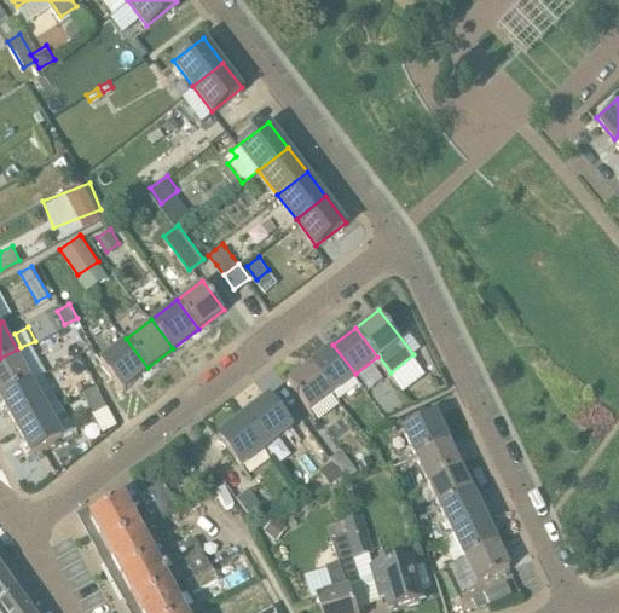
[(148,368),(126,339),(100,358),(122,387),(148,368)]
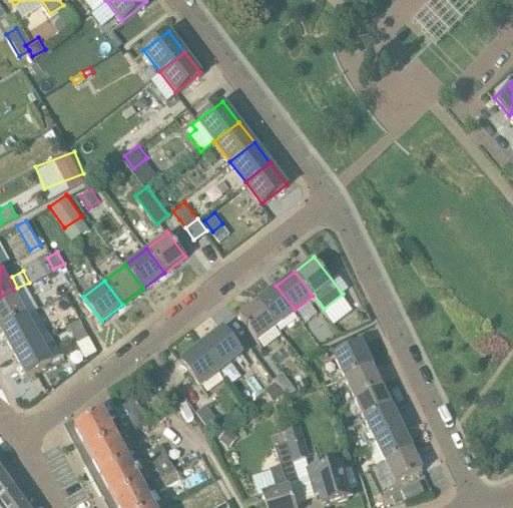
[(276,324),(295,310),(276,286),(258,300),(276,324)]
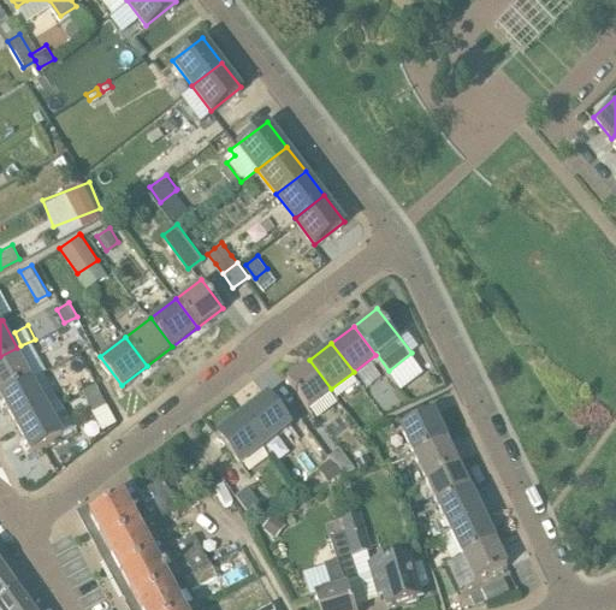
[(0,392),(31,375),(17,348),(0,356),(0,392)]
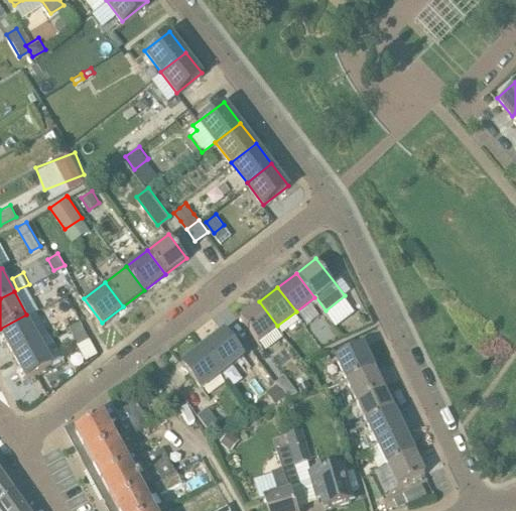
[(258,341),(277,326),(259,301),(240,316),(258,341)]
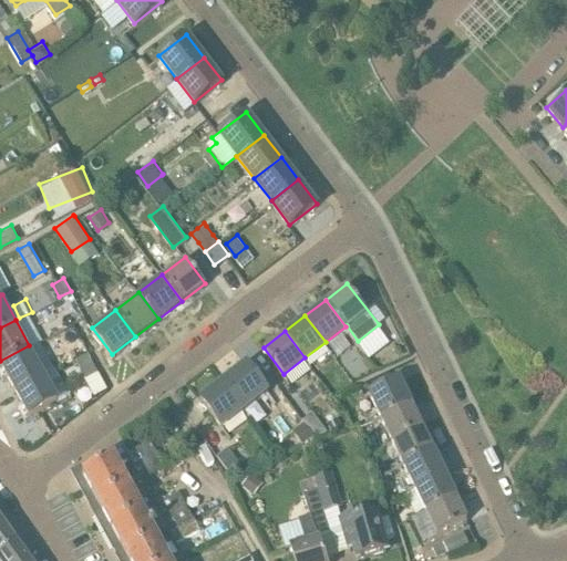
[(13,386),(43,371),(29,345),(0,361),(13,386)]
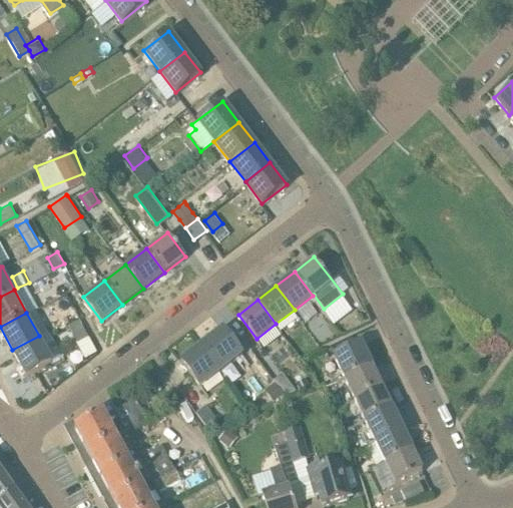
[(79,317),(68,323),(73,332),(84,326),(79,317)]
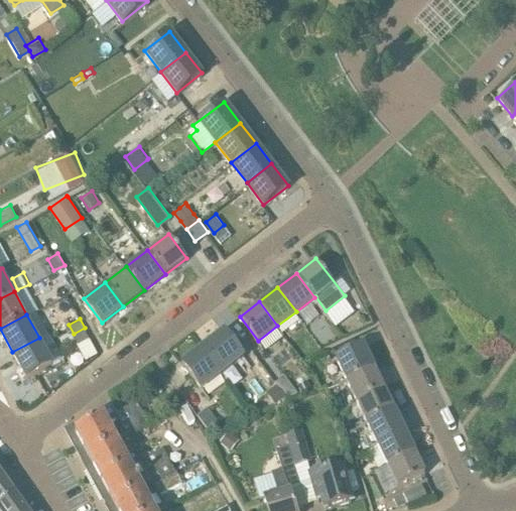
[(203,344),(223,371),(244,354),(224,328),(203,344)]
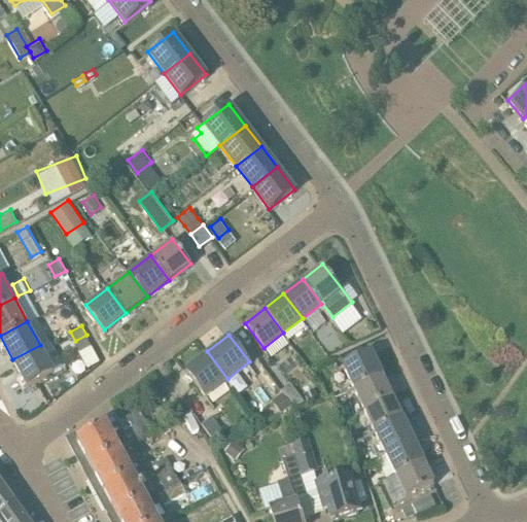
[(40,345),(12,359),(26,384),(54,369),(40,345)]
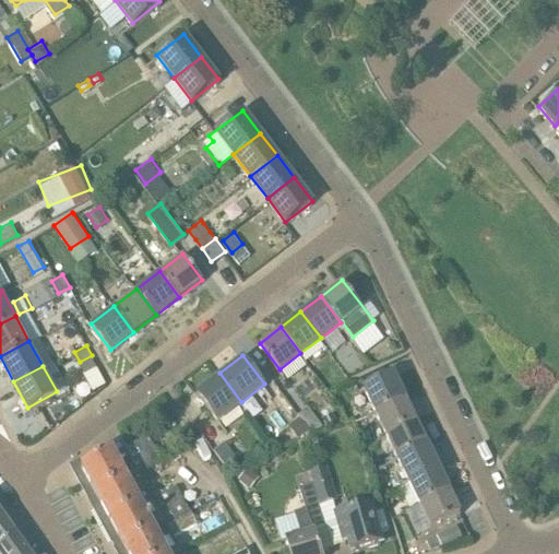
[(376,410),(404,396),(393,372),(364,385),(376,410)]
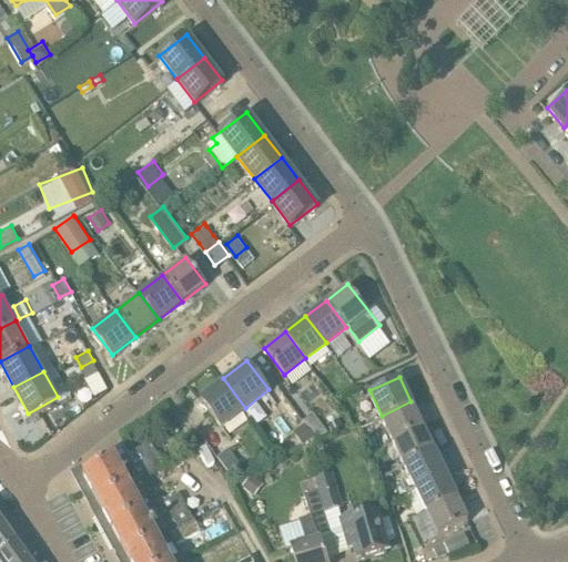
[(222,426),(245,408),(223,378),(200,397),(222,426)]
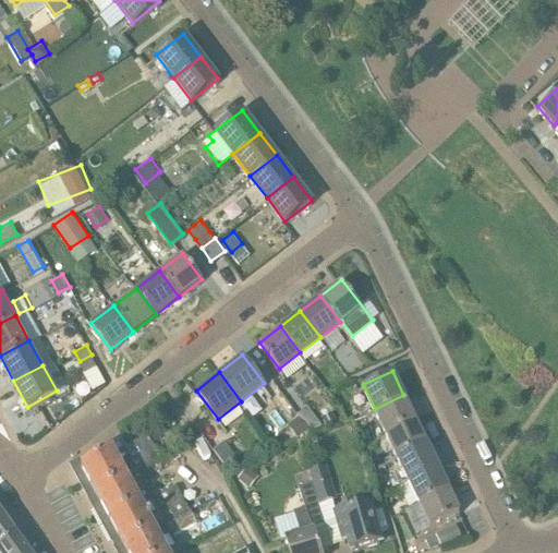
[(386,432),(414,418),(403,395),(375,409),(386,432)]
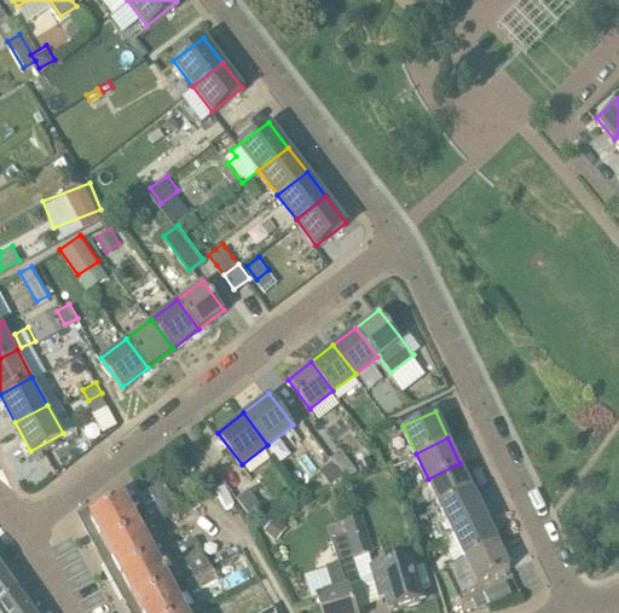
[(342,473),(343,475),(356,466),(340,445),(329,455),(330,457),(342,473)]
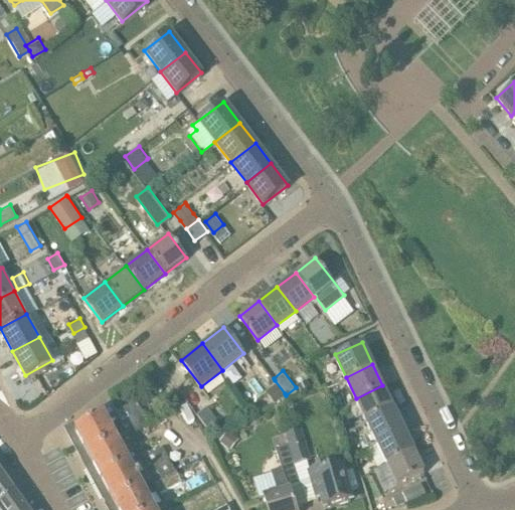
[(275,380),(265,388),(275,400),(285,393),(275,380)]
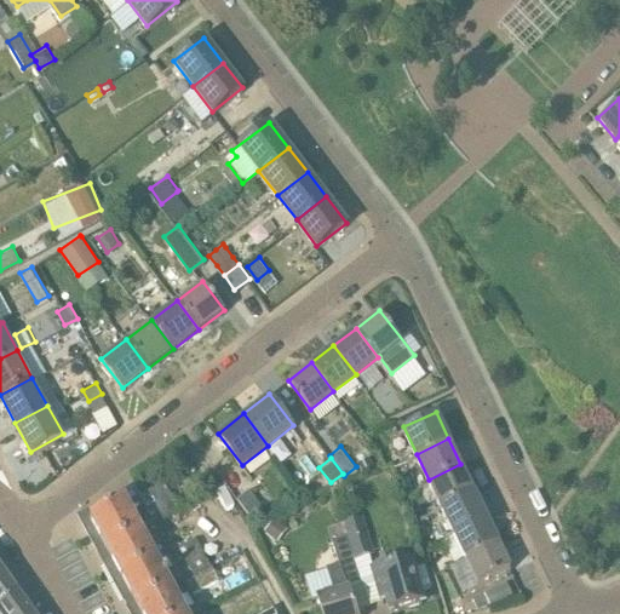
[(441,505),(472,489),(460,464),(429,480),(441,505)]
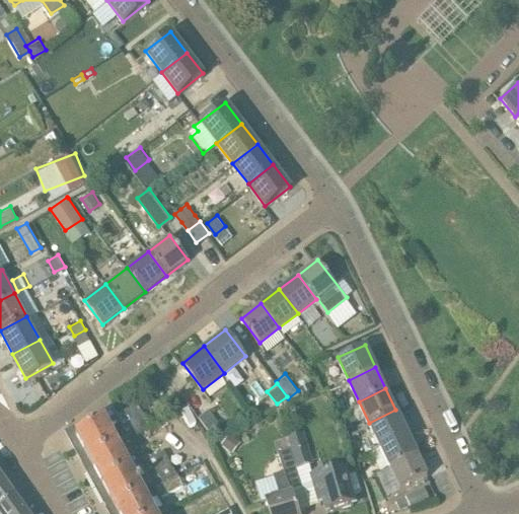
[(85,459),(129,436),(128,435),(150,423),(138,399),(116,412),(112,404),(98,411),(100,414),(69,430),(85,459)]
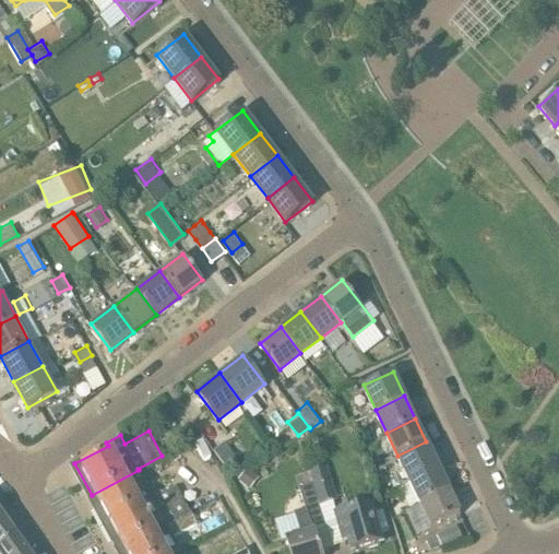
[(227,466),(238,457),(225,438),(213,447),(227,466)]
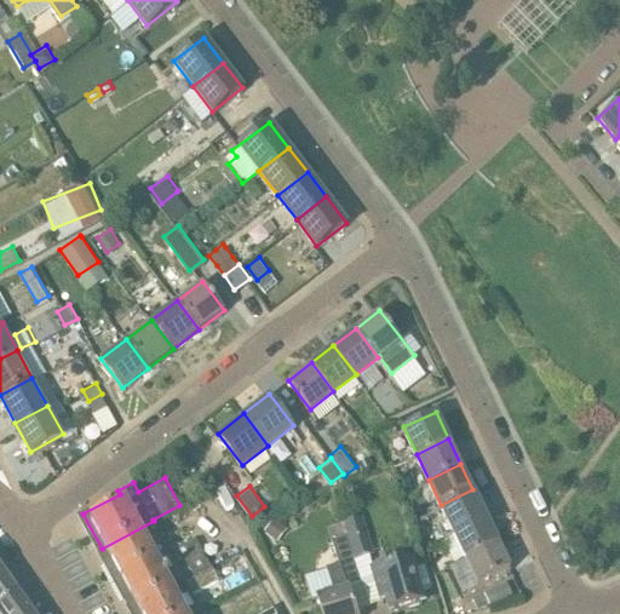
[(453,531),(486,515),(472,489),(441,505),(453,531)]
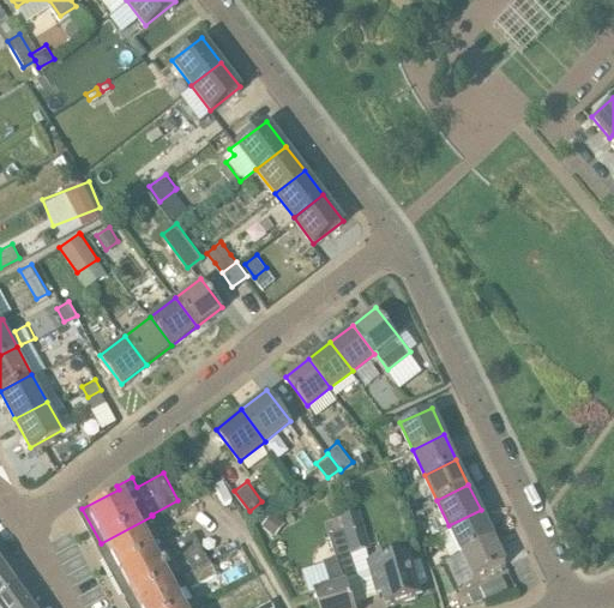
[(339,515),(350,547),(351,549),(366,545),(367,545),(371,543),(359,507),(339,515)]
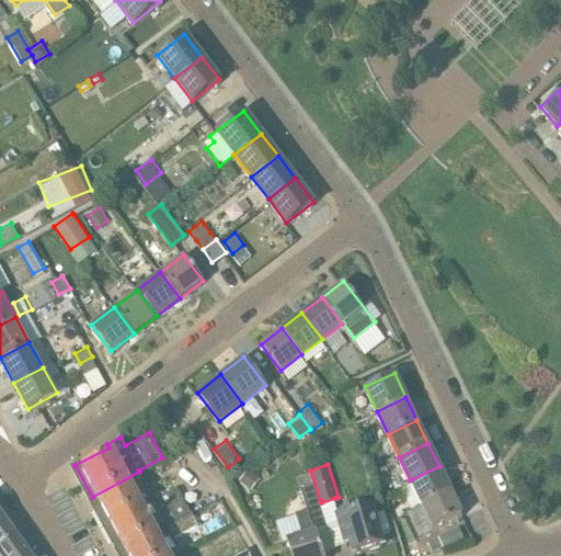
[(260,475),(249,465),(238,478),(250,488),(260,475)]
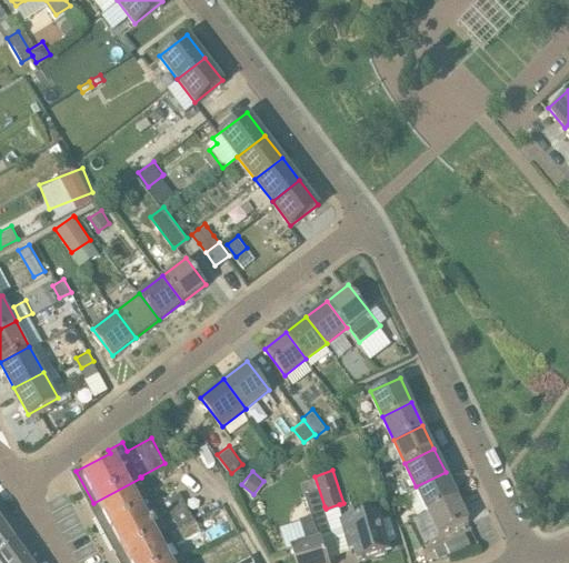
[(427,510),(457,495),(446,472),(416,486),(427,510)]
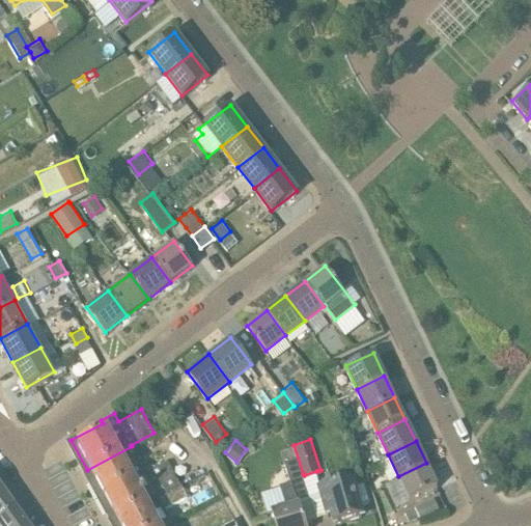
[(87,470),(100,494),(144,470),(132,446),(87,470)]
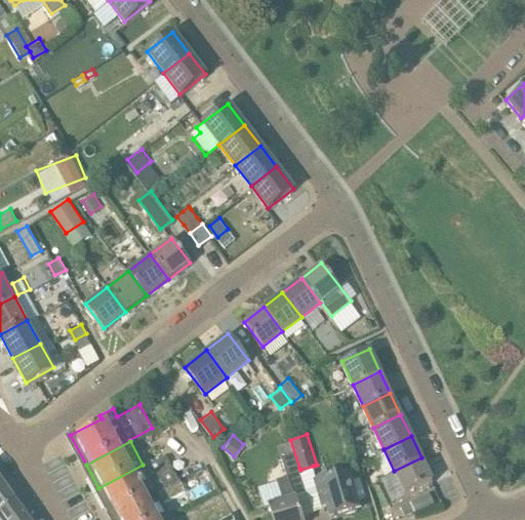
[(299,470),(298,468),(292,450),(281,454),(288,474),(276,478),(282,497),(268,503),(273,519),(303,519),(293,491),(305,488),(299,470)]
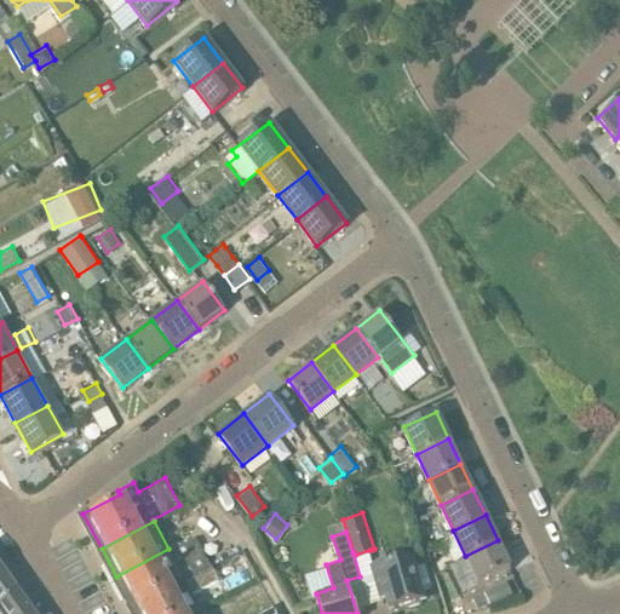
[(116,577),(132,606),(211,563),(195,534),(168,549),(116,577)]
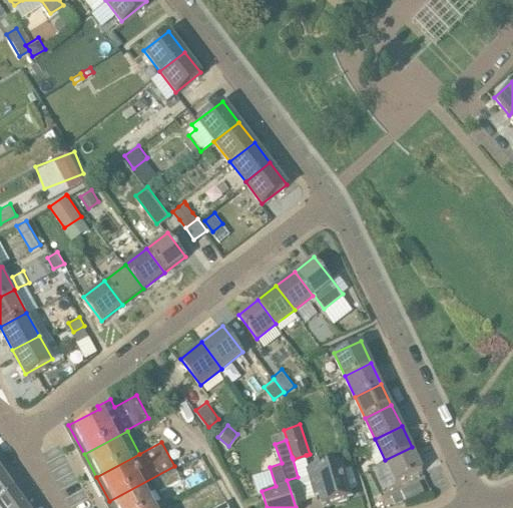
[(412,447),(385,460),(395,481),(422,469),(412,447)]
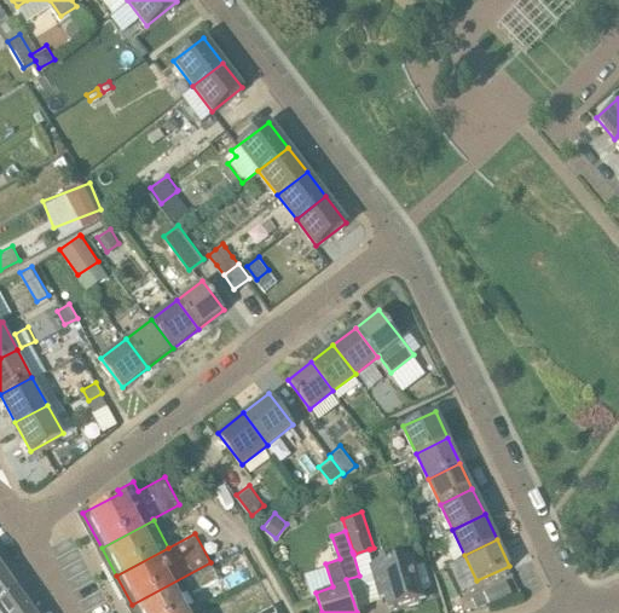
[(391,561),(389,556),(369,564),(380,594),(387,591),(392,606),(393,605),(393,606),(418,597),(422,597),(408,555),(391,561)]
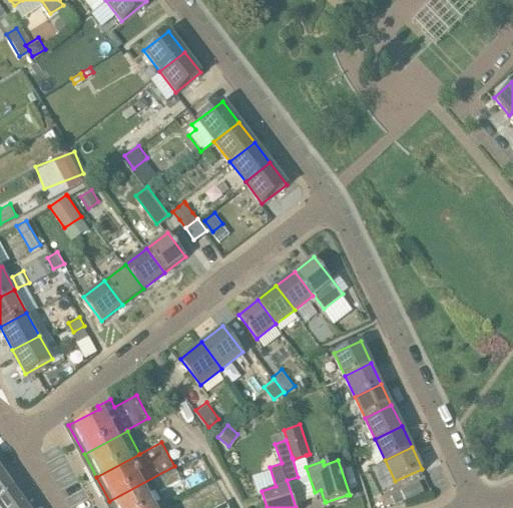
[(112,507),(152,507),(166,501),(158,487),(179,476),(174,466),(109,501),(112,507)]
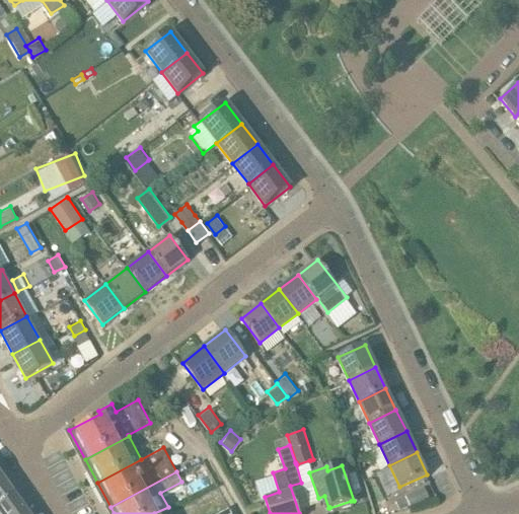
[(0,506),(15,496),(0,473),(0,506)]
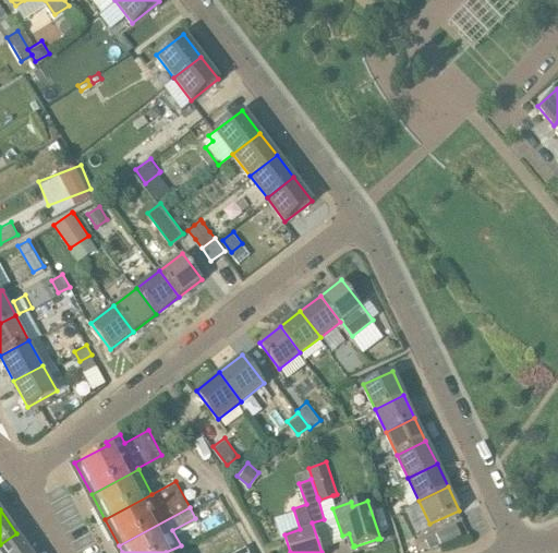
[(431,548),(461,533),(456,521),(425,535),(431,548)]
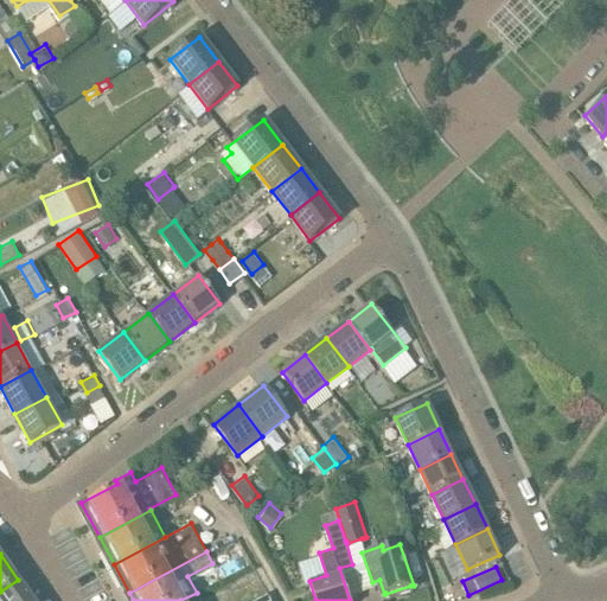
[(32,600),(18,580),(0,592),(0,600),(32,600)]
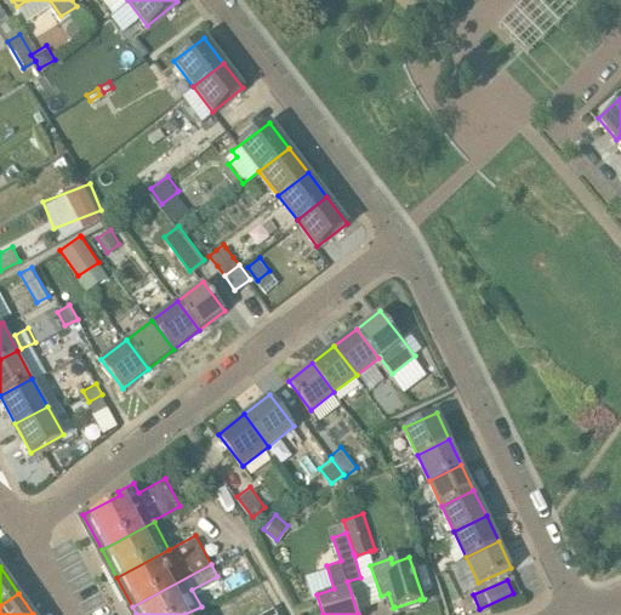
[(279,614),(274,604),(252,614),(279,614)]
